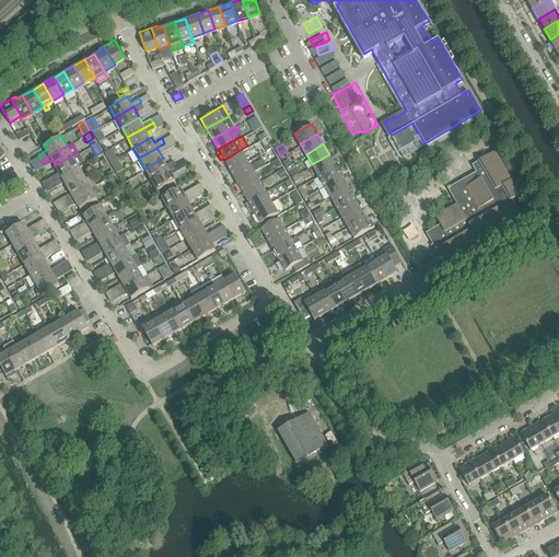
[(242,149),(224,160),(230,170),(247,160),(242,149)]
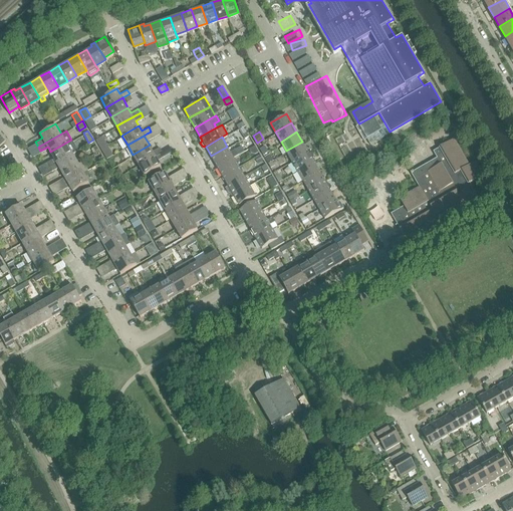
[(403,204),(390,211),(403,233),(406,239),(407,241),(440,222),(438,217),(463,203),(466,207),(479,199),(469,181),(482,173),(474,160),(468,163),(453,137),(432,149),(436,156),(412,169),(410,170),(411,172),(419,185),(399,196),(403,204)]
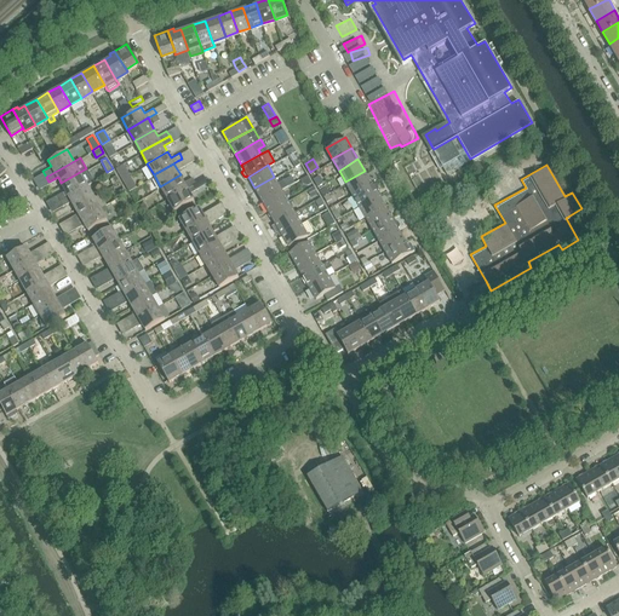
[(68,194),(86,183),(93,179),(86,168),(61,183),(64,189),(56,194),(59,199),(64,196),(68,194)]
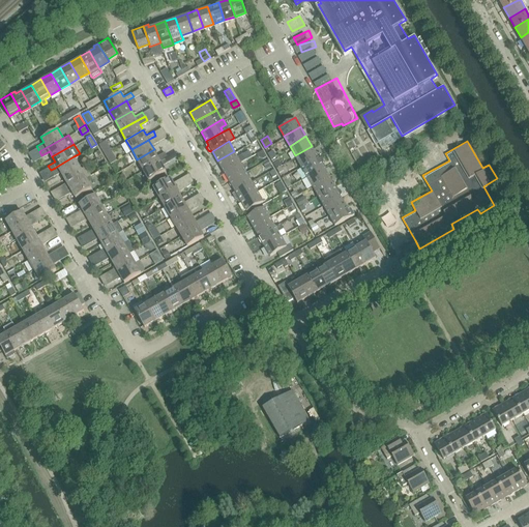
[(300,165),(317,155),(312,146),(295,155),(300,165)]
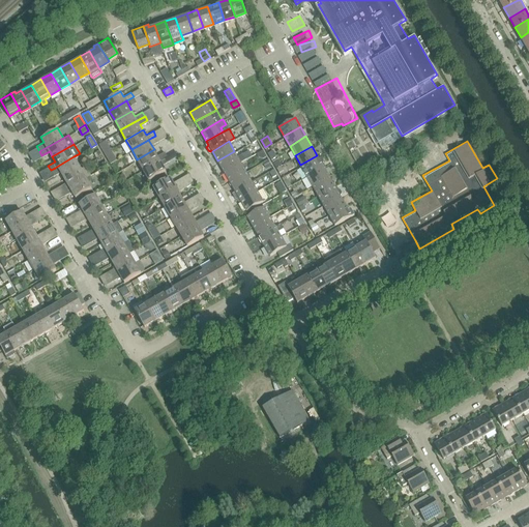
[(262,148),(256,151),(258,155),(263,156),(266,154),(262,148)]
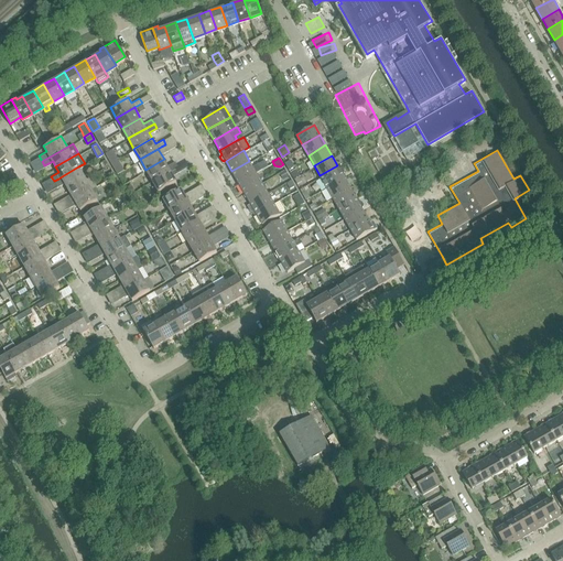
[(166,164),(164,159),(145,170),(152,180),(170,170),(172,168),(177,164),(174,160),(166,164)]
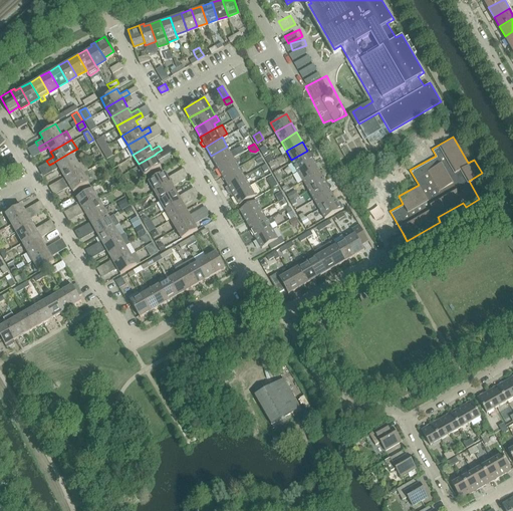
[(240,145),(235,148),(238,153),(243,150),(240,145)]
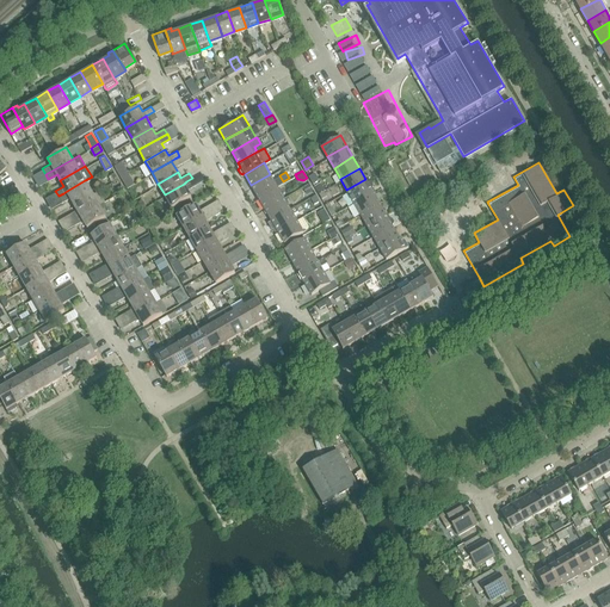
[(283,181),(279,175),(273,179),(270,174),(251,185),(258,196),(277,185),(283,181)]
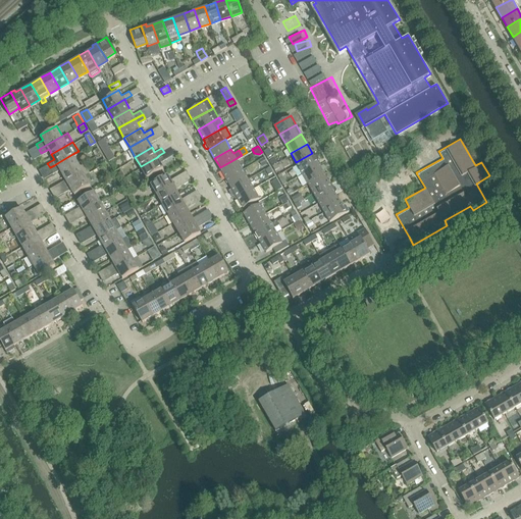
[(296,162),(302,172),(318,163),(316,159),(317,158),(318,157),(316,154),(314,153),(313,154),(312,153),(296,162)]
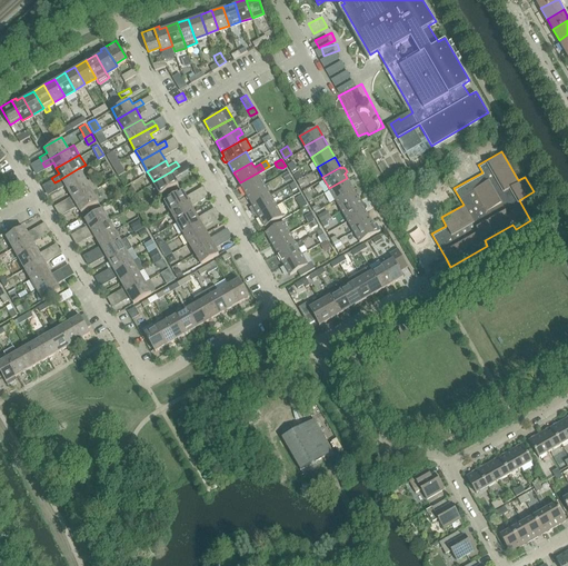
[(79,168),(62,178),(68,189),(86,179),(79,168)]
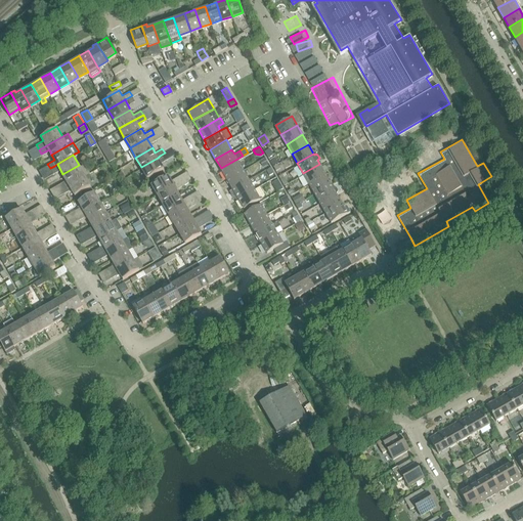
[(249,167),(260,161),(257,156),(246,161),(249,167)]
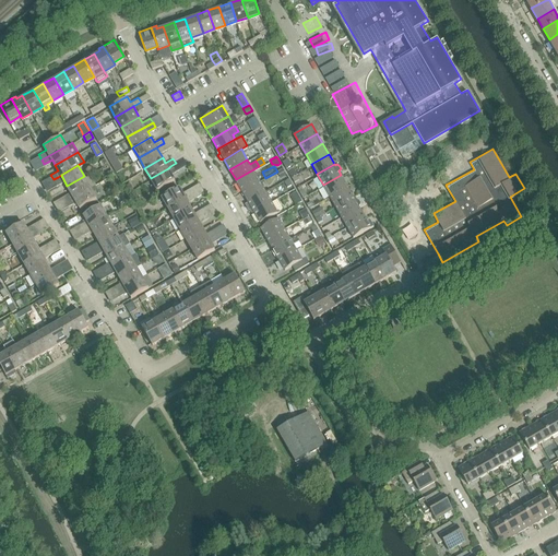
[(283,166),(276,169),(280,175),(285,172),(283,166)]
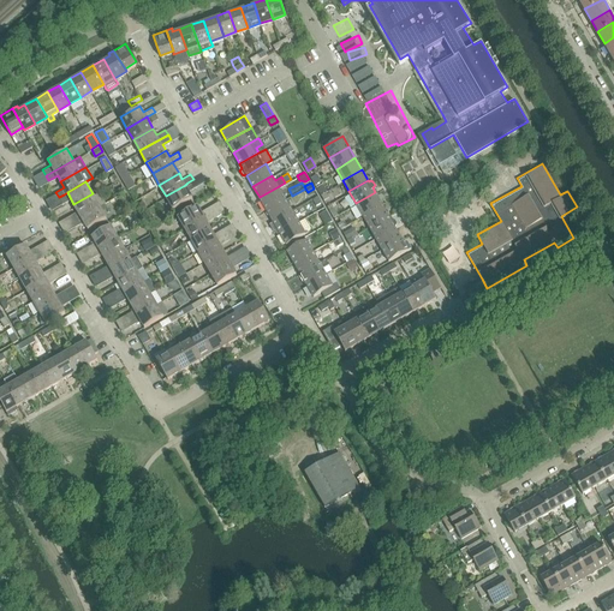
[(185,185),(166,196),(172,208),(192,196),(185,185)]
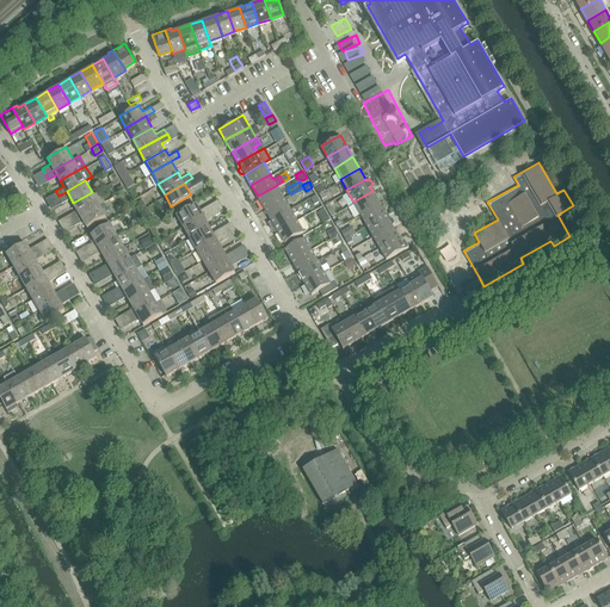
[(277,185),(258,196),(264,208),(283,196),(277,185)]
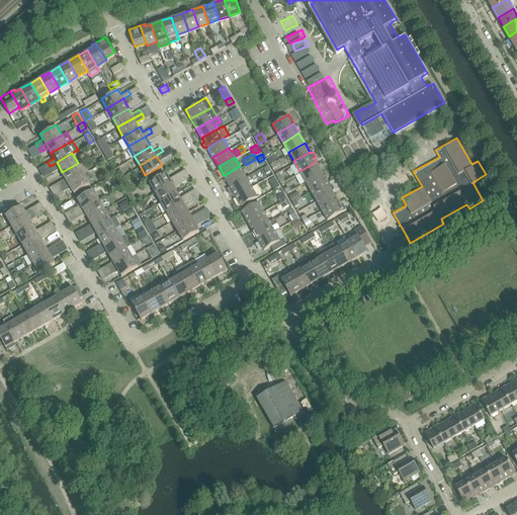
[(305,180),(321,171),(316,162),(299,171),(305,180)]
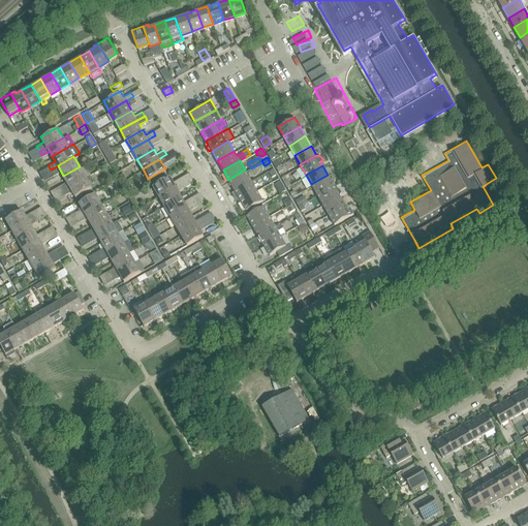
[(61,189),(69,185),(85,176),(80,166),(63,176),(66,181),(59,185),(61,189)]
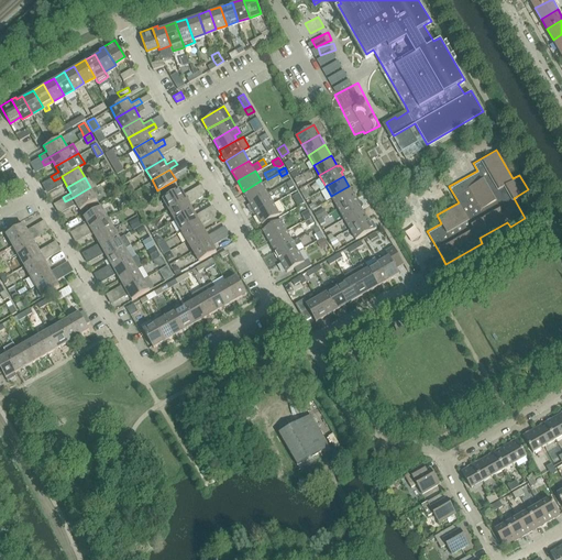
[(243,191),(249,201),(266,191),(261,180),(243,191)]
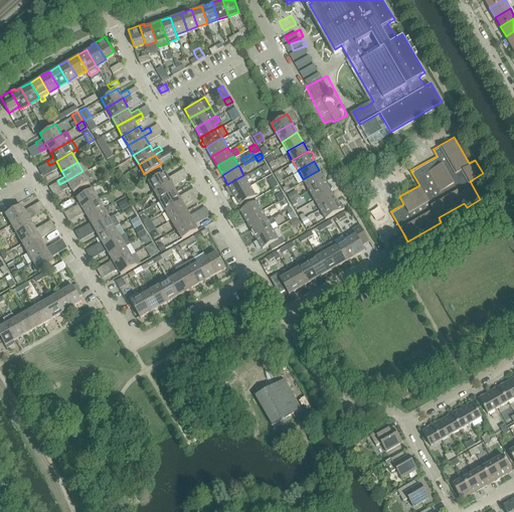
[(119,166),(114,169),(117,175),(123,172),(119,166)]
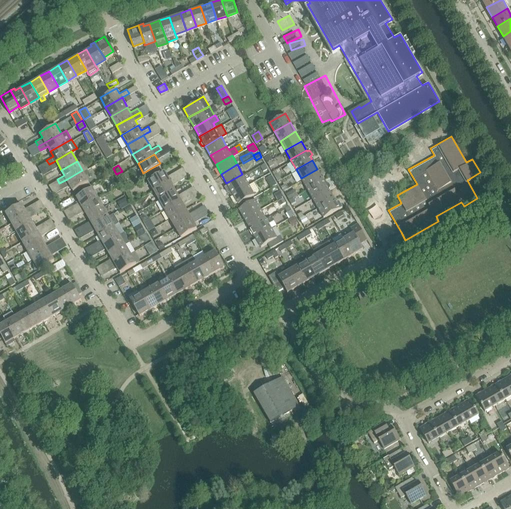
[(301,178),(307,187),(322,178),(317,169),(301,178)]
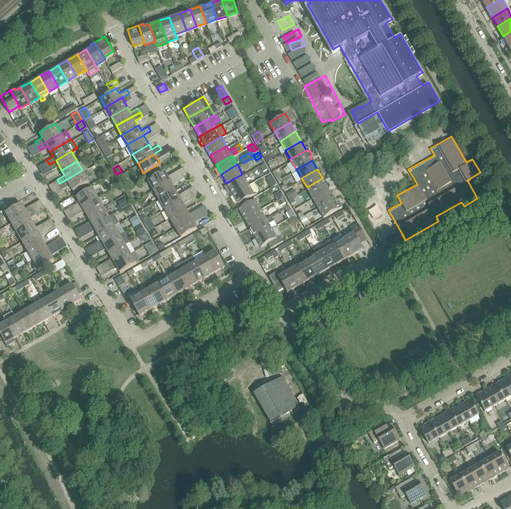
[(82,170),(67,179),(59,183),(62,188),(69,183),(72,189),(81,184),(83,187),(90,183),(82,170)]
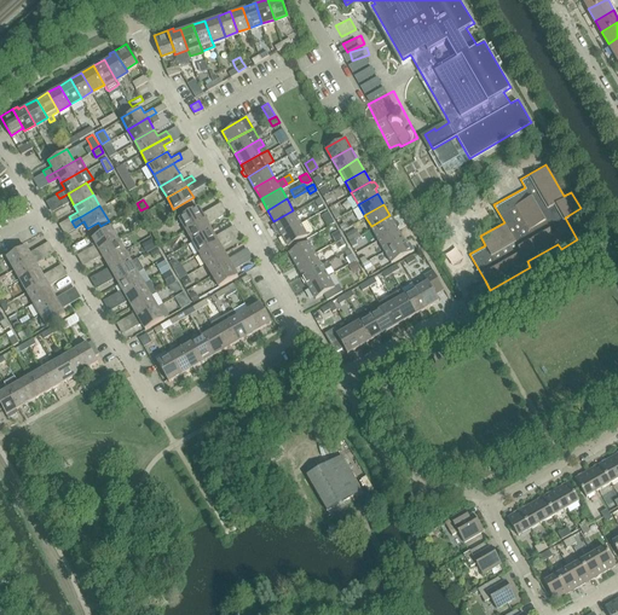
[(179,216),(185,228),(204,216),(207,215),(213,212),(209,207),(201,212),(197,206),(179,216)]
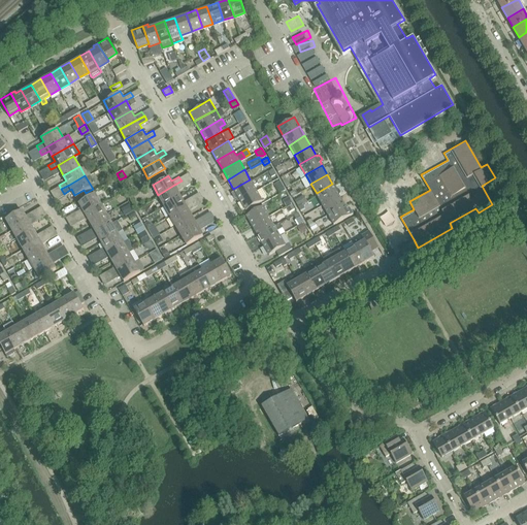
[(237,195),(239,198),(256,189),(253,184),(257,182),(254,177),(250,179),(233,189),(231,190),(234,196),(236,196),(237,195)]
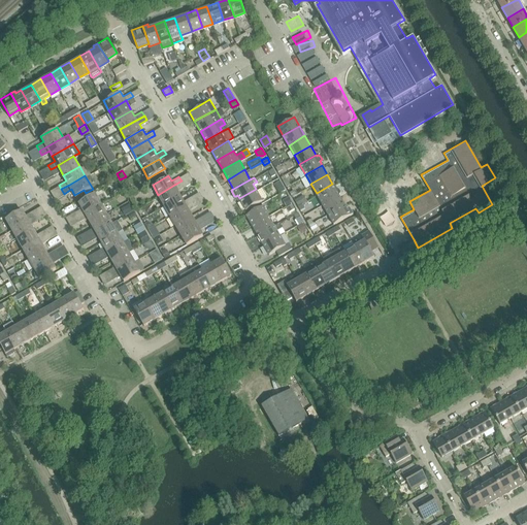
[(280,178),(273,182),(278,191),(284,189),(285,188),(280,178)]
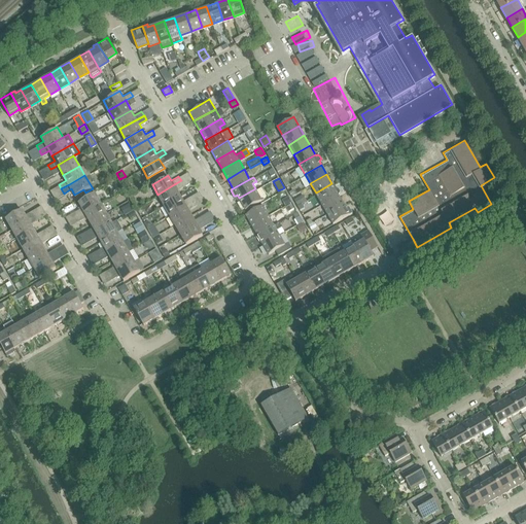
[(334,187),(331,183),(316,193),(321,203),(338,194),(337,193),(339,191),(339,189),(338,186),(336,186),(334,187)]
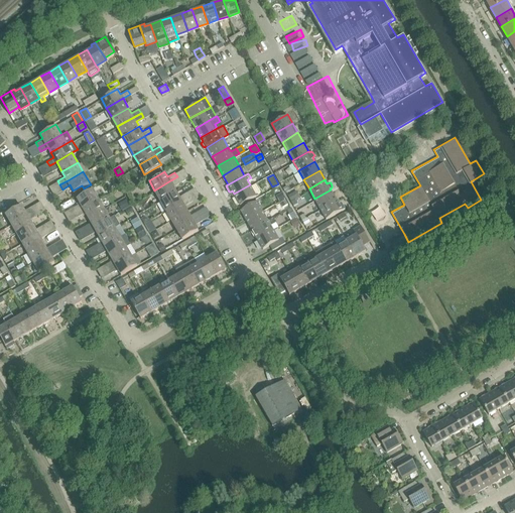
[(170,180),(154,190),(160,200),(175,190),(170,180)]
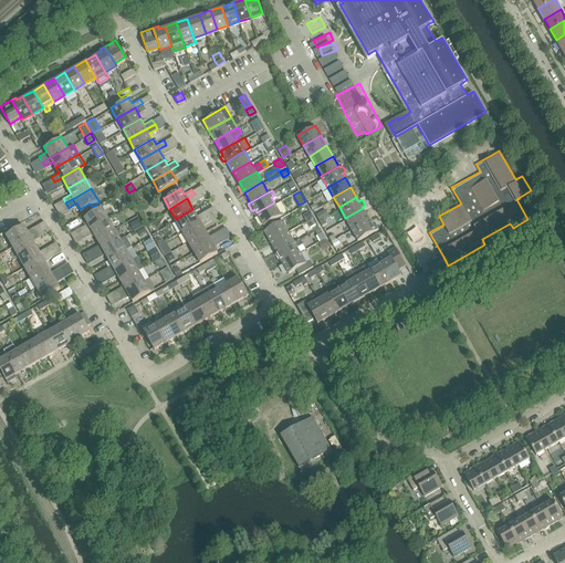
[(280,214),(280,211),(285,208),(280,199),(274,202),(257,212),(262,223),(280,214)]
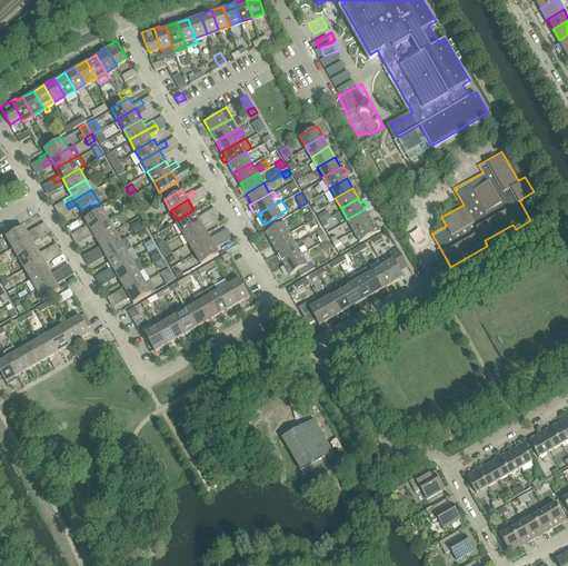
[(100,204),(92,208),(95,211),(85,217),(88,222),(80,228),(82,232),(108,218),(100,204)]
